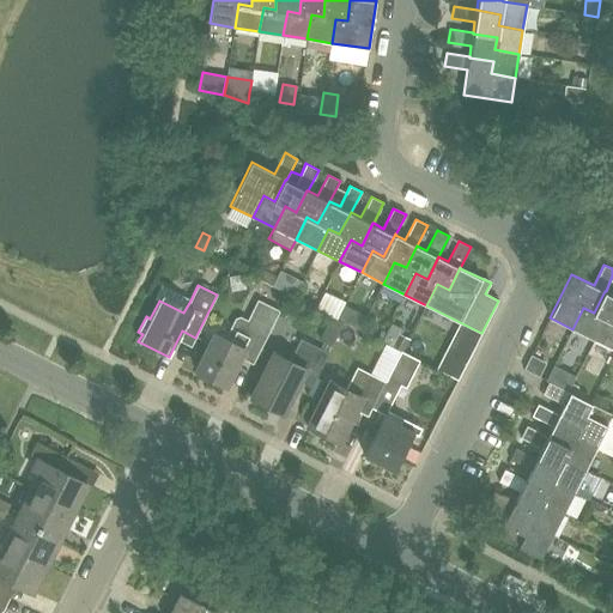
[(612,295),(606,291),(605,291),(594,313),(583,308),(572,329),(594,340),(605,319),(612,322),(612,295)]
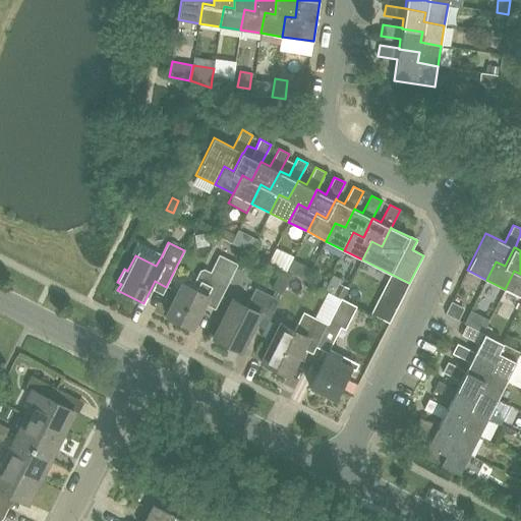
[(219,255),(207,279),(214,283),(226,289),(237,265),(219,255)]
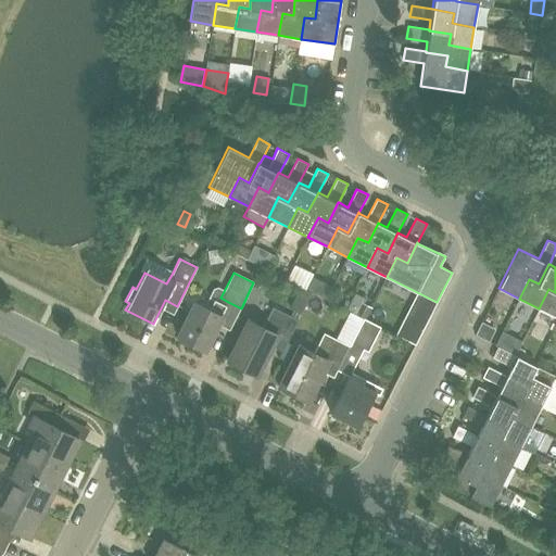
[(326,300),(332,287),(319,280),(313,293),(326,300)]
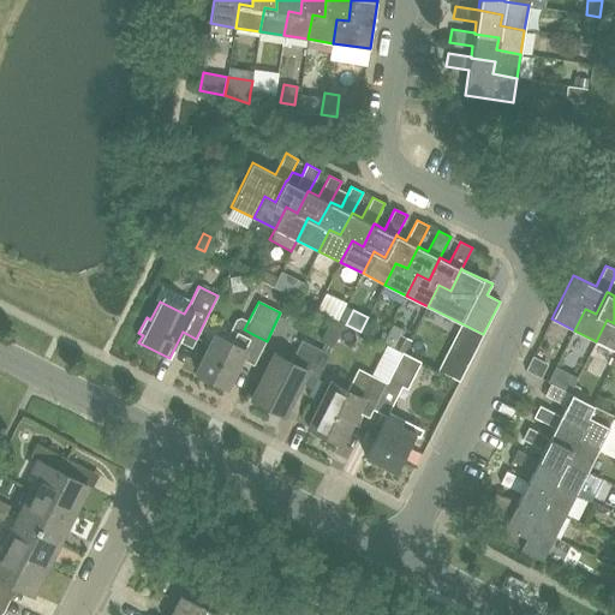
[(614,323),(607,320),(596,341),(614,351),(614,323)]
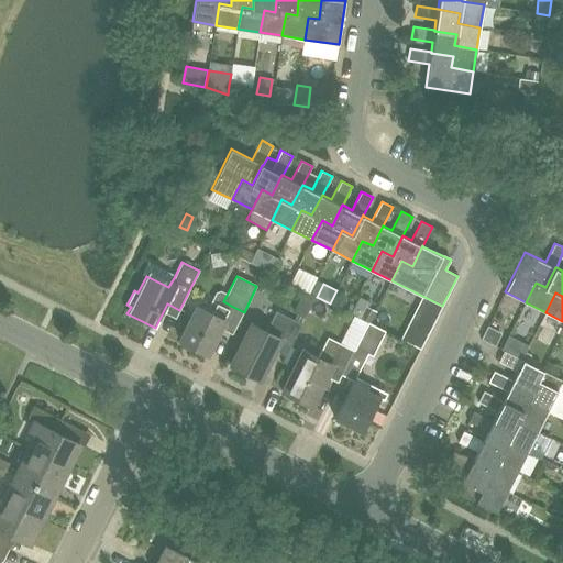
[(197,306),(179,340),(207,354),(220,328),(224,320),(223,319),(211,313),(197,306)]
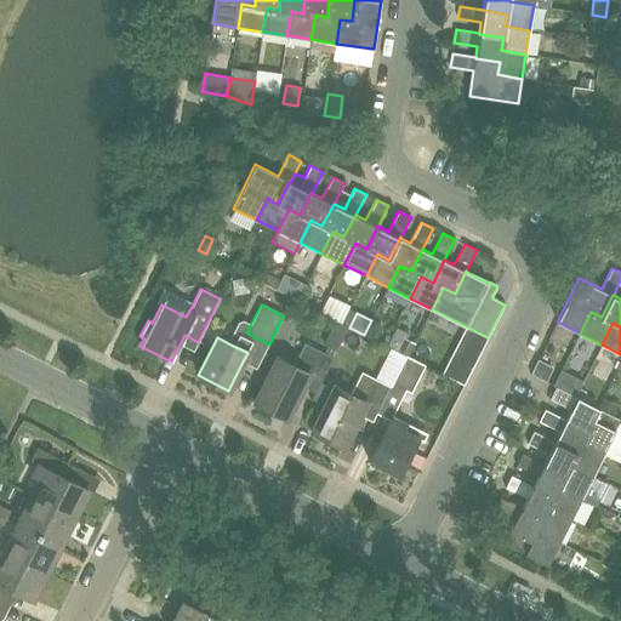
[(408,357),(414,346),(404,341),(398,352),(405,355),(408,357)]
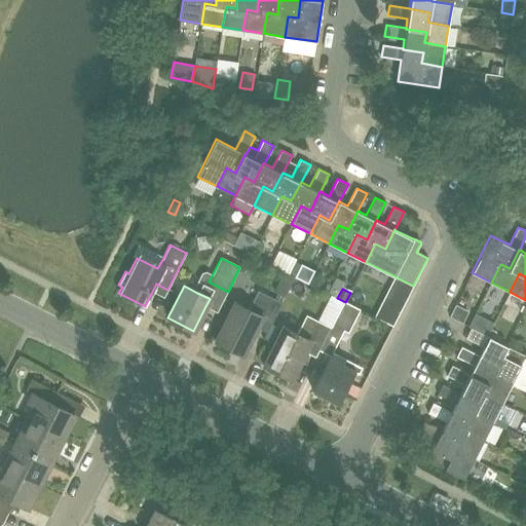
[(241,355),(256,328),(267,333),(282,303),(257,291),(247,311),(235,305),(236,303),(235,302),(215,342),(241,355)]
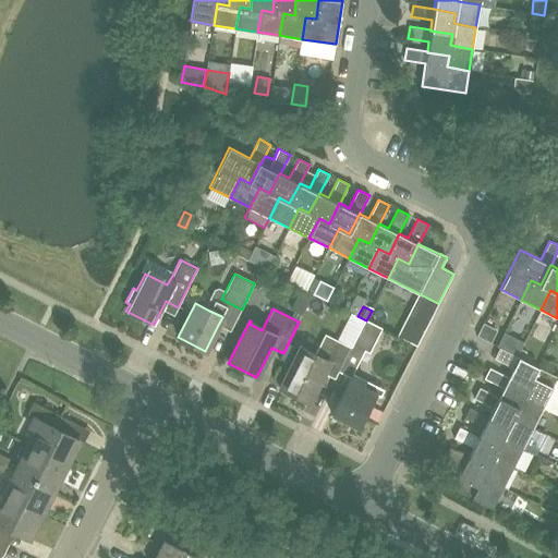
[(364,319),(351,344),(364,351),(368,353),(381,328),(366,320),(364,319)]
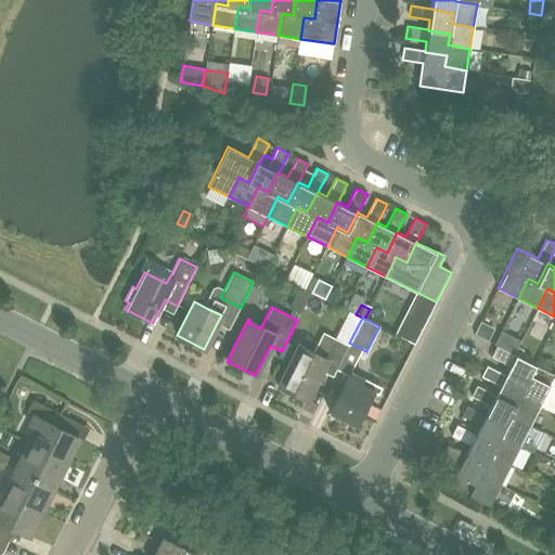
[(414,345),(422,330),(405,322),(398,336),(414,345)]
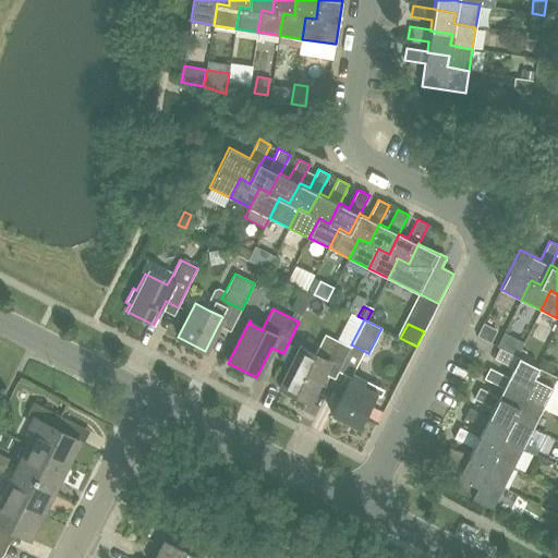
[(497,330),(483,324),(476,337),(490,343),(497,330)]
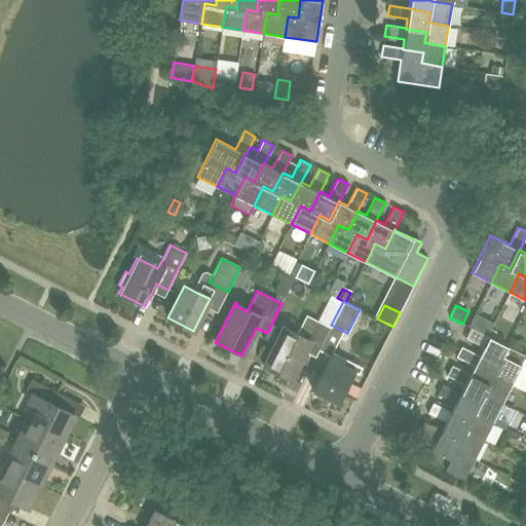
[(290,380),(304,351),(314,358),(318,349),(330,328),(305,315),(295,336),(283,329),(263,367),(290,380)]
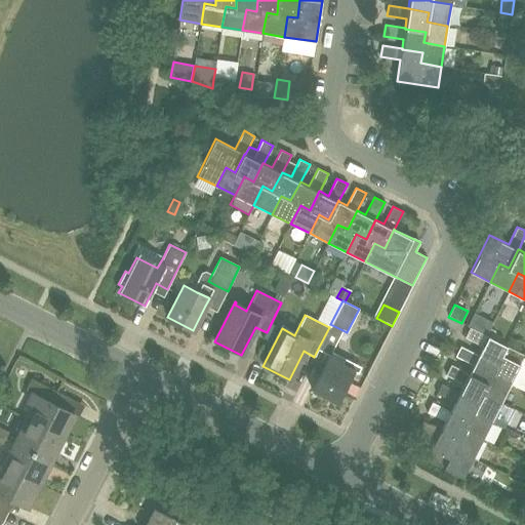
[(524,355),(470,327),(465,337),(482,347),(478,355),(478,356),(496,365),(491,374),(510,384),(524,355)]
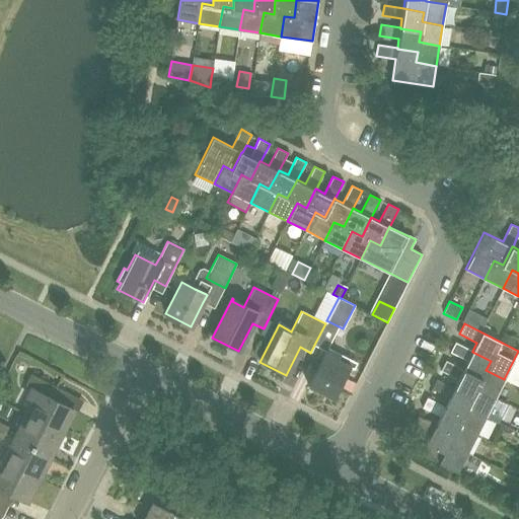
[(516,340),(504,334),(500,342),(512,348),(516,340)]
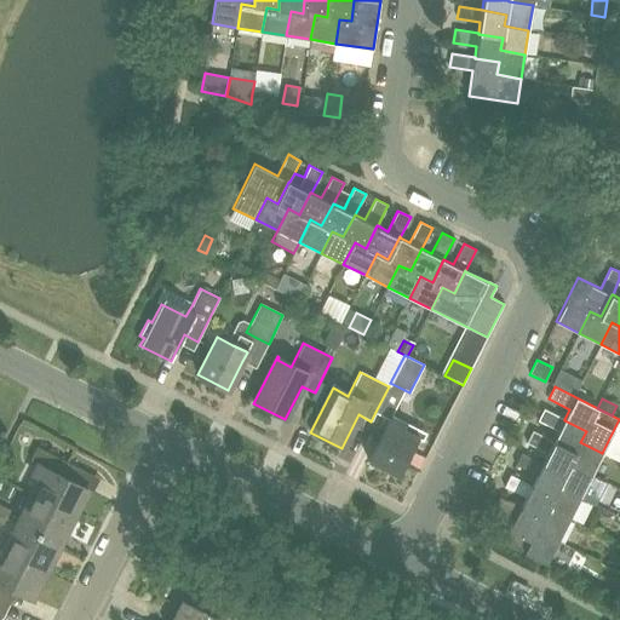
[(564,420),(564,419),(544,408),(538,420),(558,431),(554,441),(554,442),(575,453),(569,464),(591,475),(602,453),(580,442),(586,431),(564,420)]
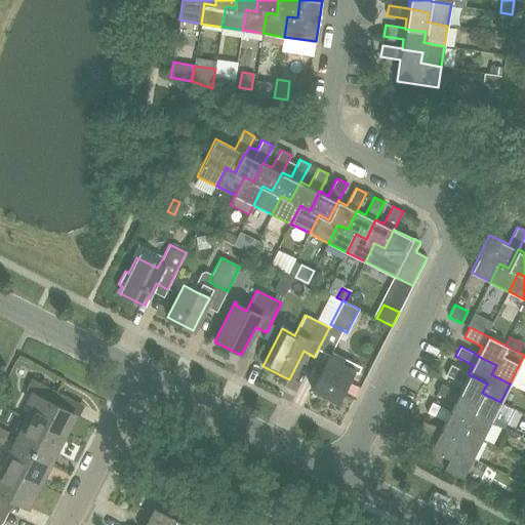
[(329,354),(311,391),(337,404),(355,369),(357,365),(342,357),(331,352),(329,354)]
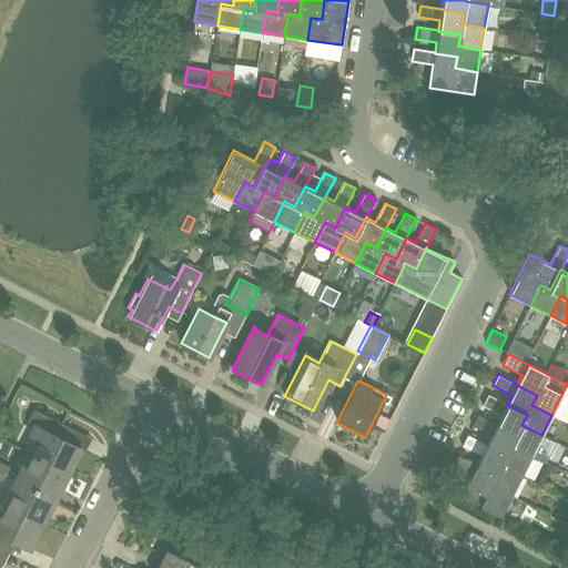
[(507,405),(507,404),(488,394),(482,406),(501,415),(496,425),(516,436),(511,445),(531,455),(541,435),(521,425),(527,415),(507,405)]
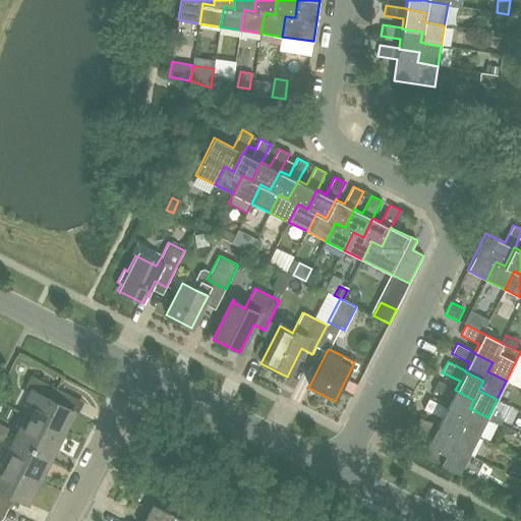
[(61,435),(73,410),(50,399),(55,388),(30,375),(24,387),(32,390),(26,400),(33,403),(25,416),(61,435)]
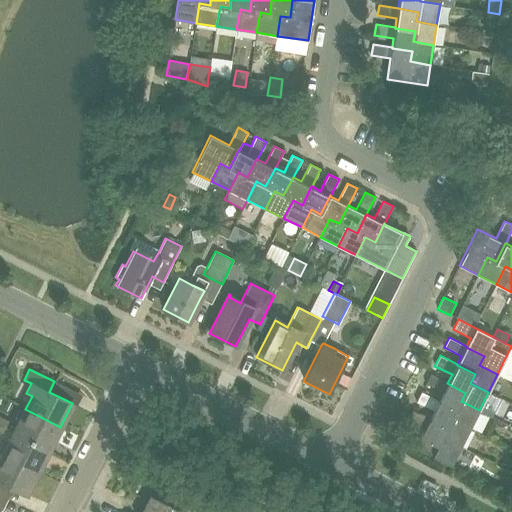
[(447,383),(430,374),(425,384),(442,393),(438,401),(456,410),(452,419),(470,428),(479,410),(461,401),(465,393),(447,383)]
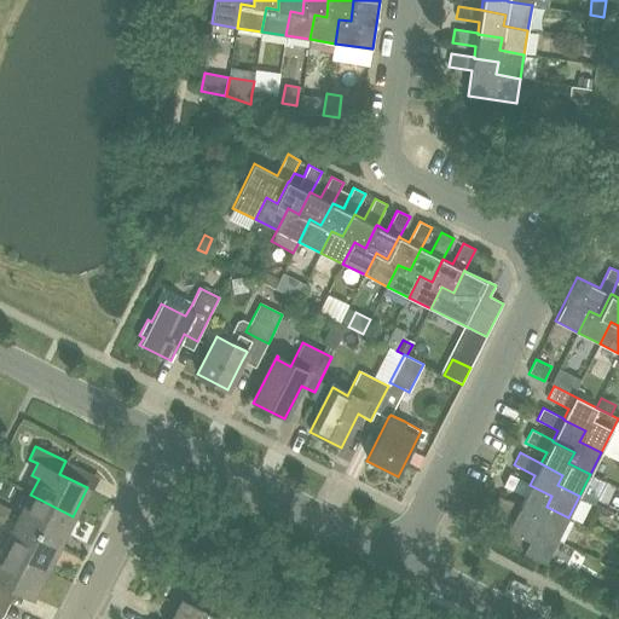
[(530,485),(509,474),(503,486),(524,497),(519,507),(518,507),(541,519),(534,528),(556,541),(568,518),(547,507),(551,496),(530,485)]
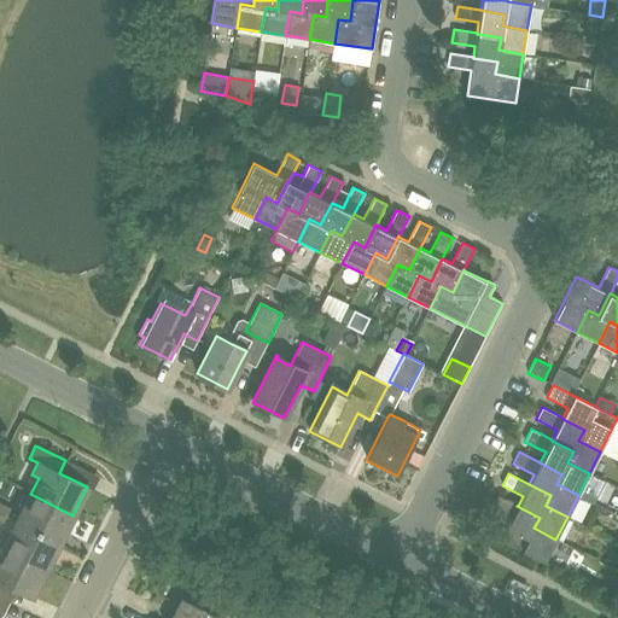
[(58,542),(73,516),(30,494),(17,522),(58,542)]
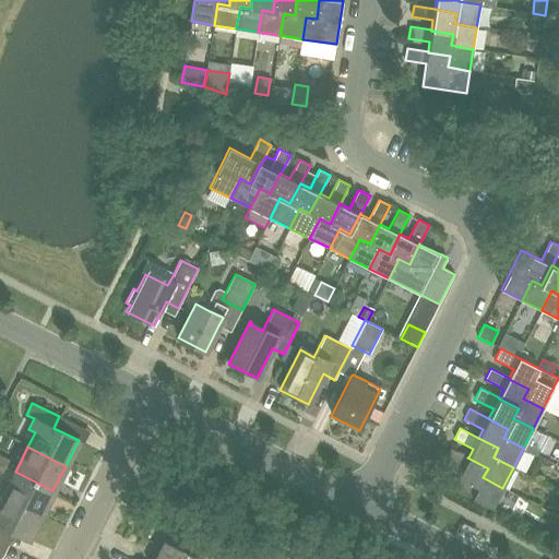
[(492,509),(502,488),(483,477),(488,468),(467,458),(468,458),(449,448),(443,459),(463,468),(453,488),(492,509)]
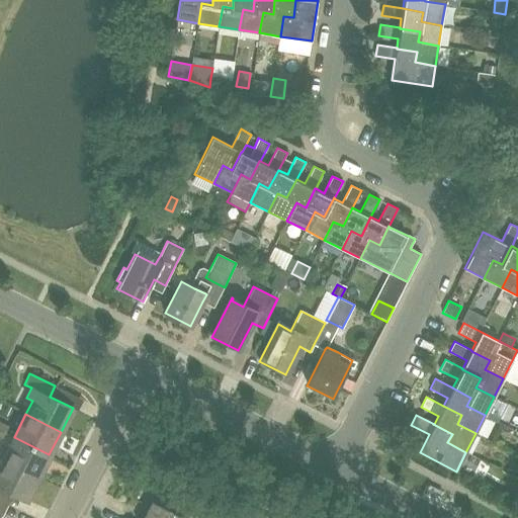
[(8,426),(0,421),(0,435),(2,437),(8,426)]
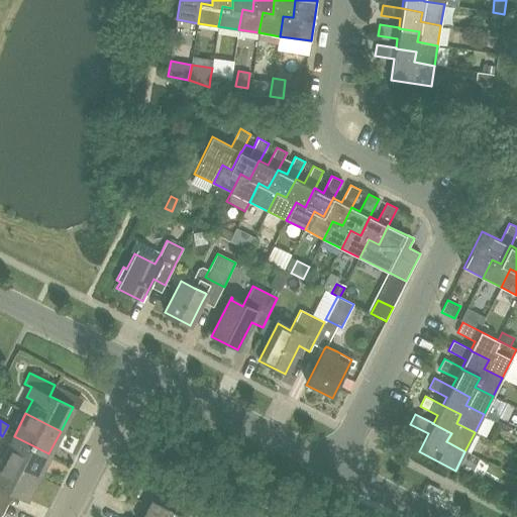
[(37,477),(48,453),(14,436),(3,458),(37,477)]
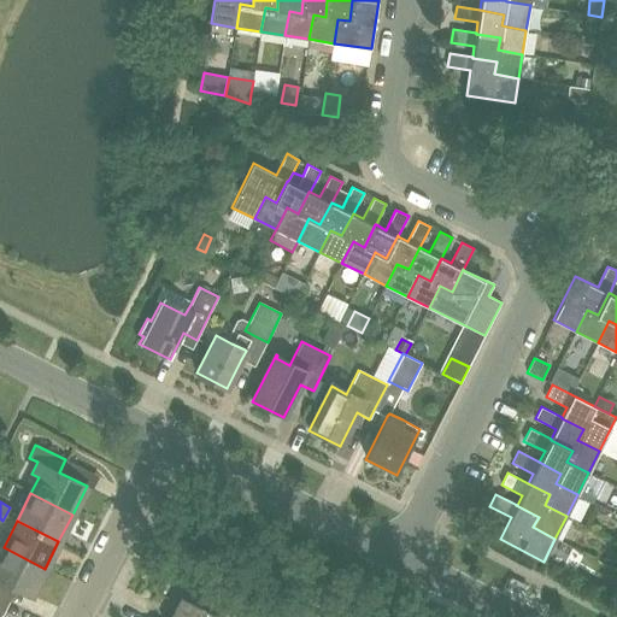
[(31,597),(45,569),(4,547),(0,553),(0,589),(4,582),(31,597)]
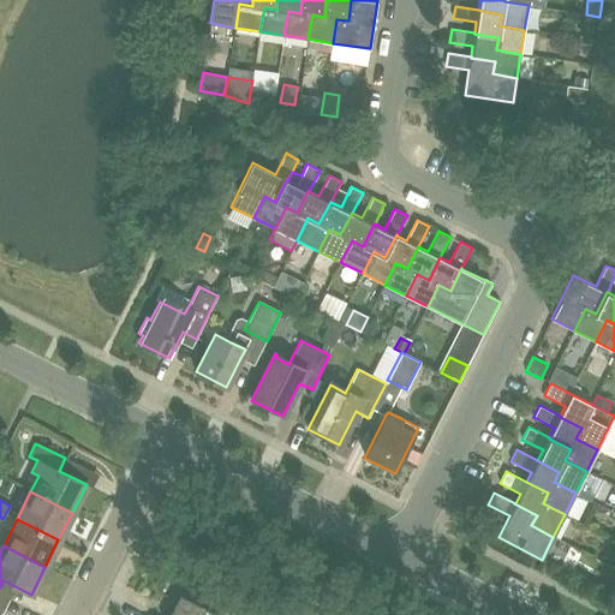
[(614,572),(609,571),(599,589),(614,596),(614,572)]
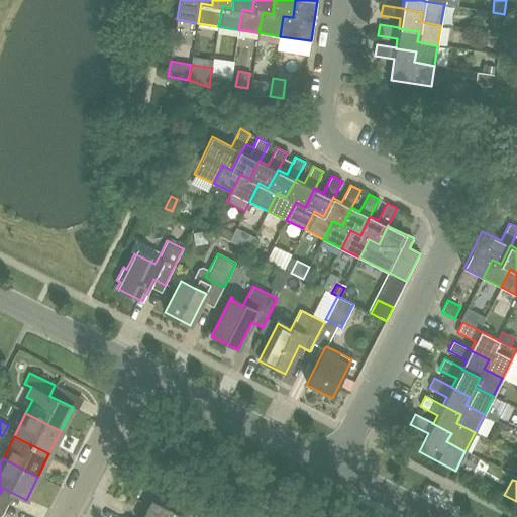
[(184,516),(150,500),(140,516),(126,516),(184,516)]
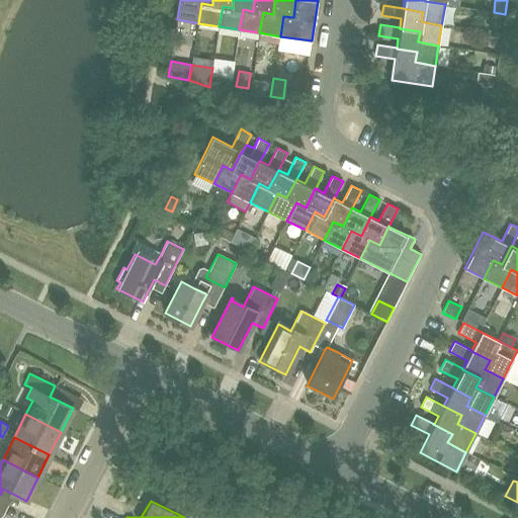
[(271,517),(254,509),(249,517),(271,517)]
